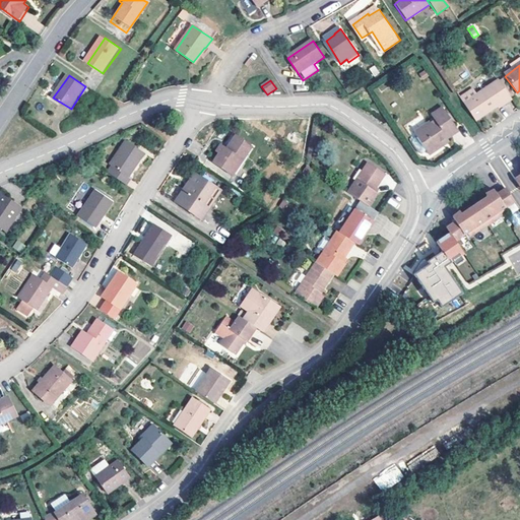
[(464,105),(475,121),(497,108),(499,110),(506,105),(512,101),(499,81),(477,95),(473,89),(460,99),(464,105)]
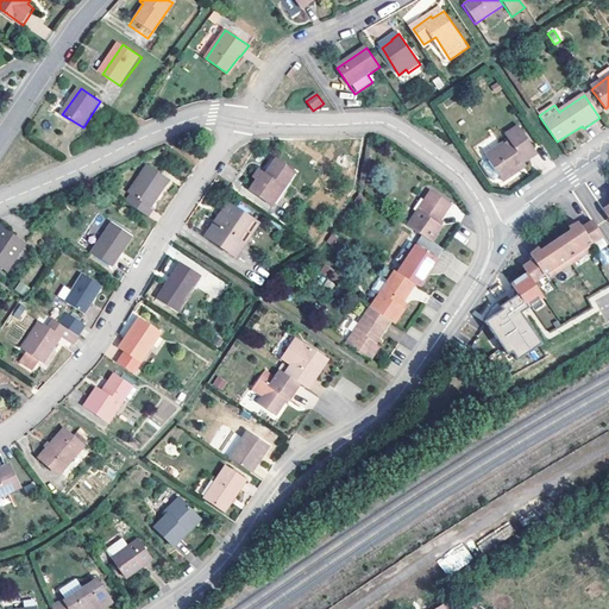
[(538,157),(522,135),(509,143),(513,149),(490,164),(503,184),(521,173),(520,169),(538,157)]
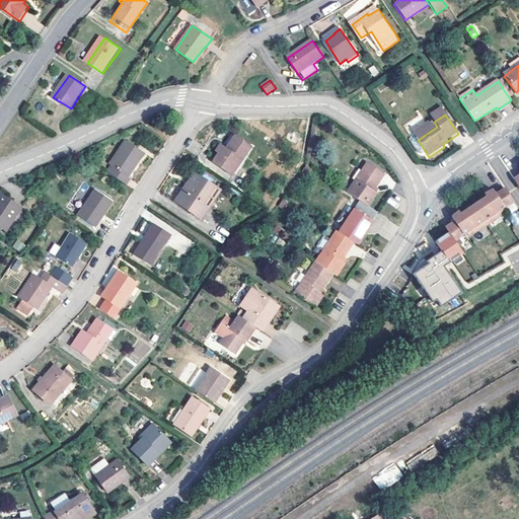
[(252,144),(234,131),(225,144),(223,141),(218,148),(221,150),(215,159),(233,171),(252,144)]
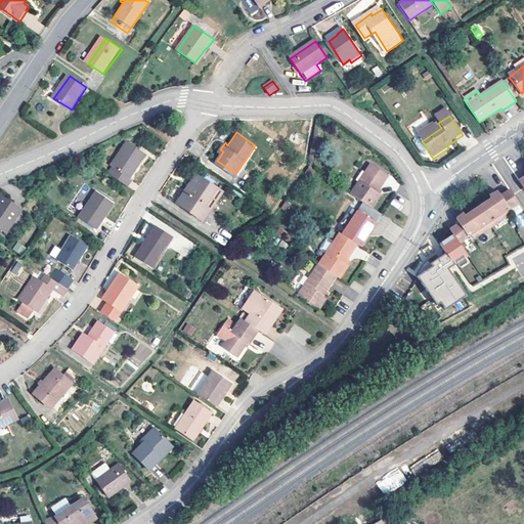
[(110,174),(129,186),(132,180),(130,179),(145,156),(126,142),(111,166),(113,169),(110,174)]
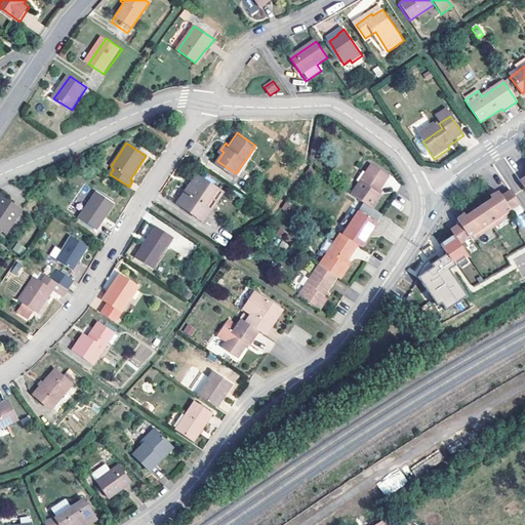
[(354,196),(374,209),(384,196),(378,194),(391,175),(374,165),(354,196)]
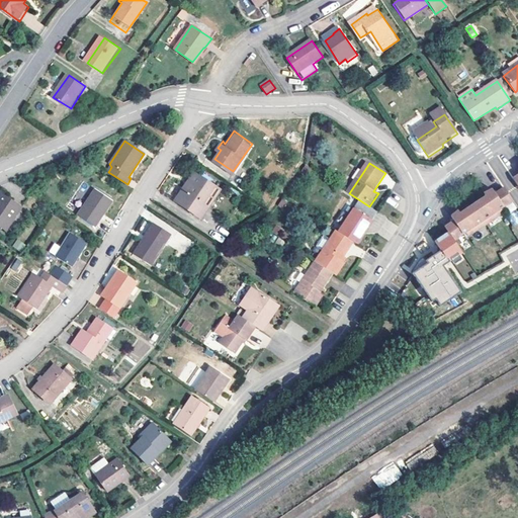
[(210,199),(213,201),(221,191),(195,172),(175,200),(195,214),(202,204),(205,206),(210,199)]
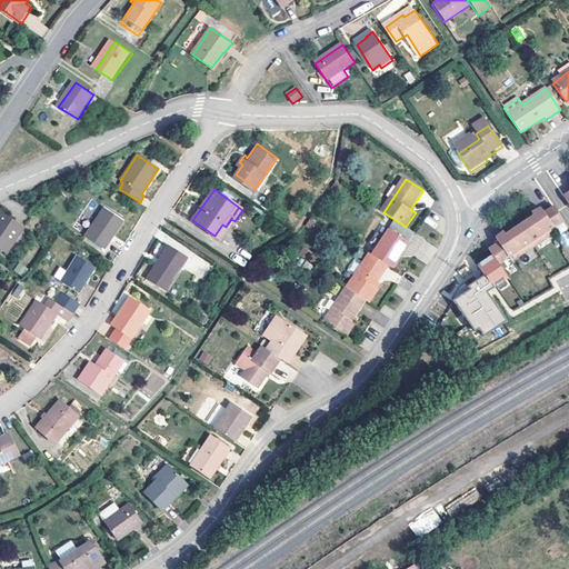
[(493,247),(488,250),(491,256),(497,265),(512,253),(516,258),(549,233),(547,230),(562,219),(553,206),(545,212),(543,213),(539,208),(531,213),(533,217),(530,219),(508,236),(506,237),(502,232),(493,239),(497,245),(493,247)]
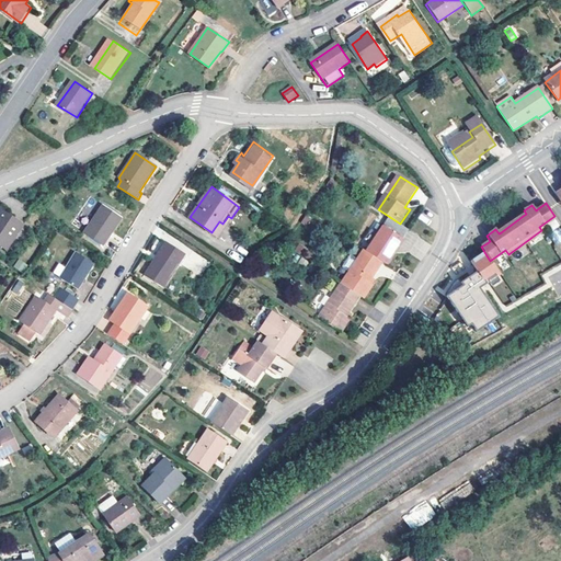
[(123,219),(104,205),(86,233),(102,244),(110,236),(111,237),(123,219)]
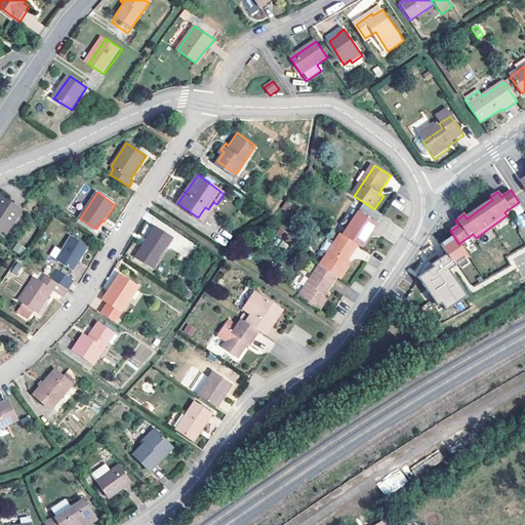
[(22,210),(3,197),(0,202),(0,228),(6,233),(22,210)]
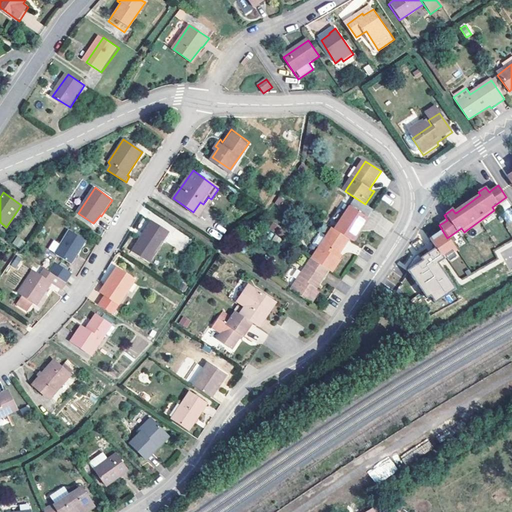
[(199,216),(211,199),(208,197),(203,204),(200,202),(193,212),(199,216)]
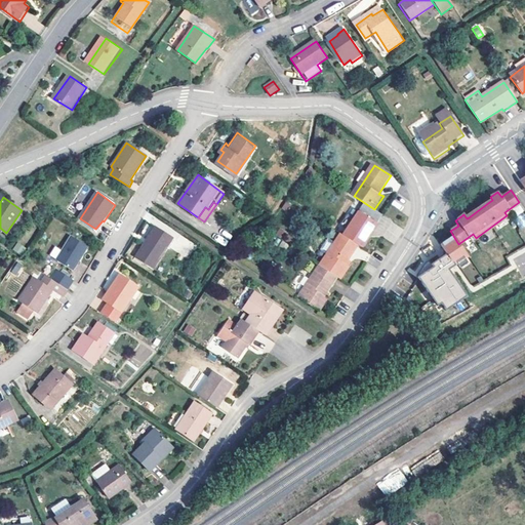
[(287,203),(283,209),(287,212),(291,206),(287,203)]
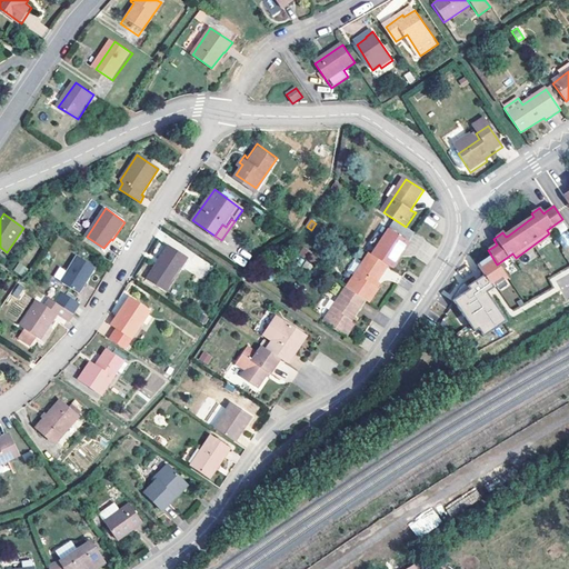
[(389,267),(393,269),(411,243),(390,230),(373,256),(389,267)]
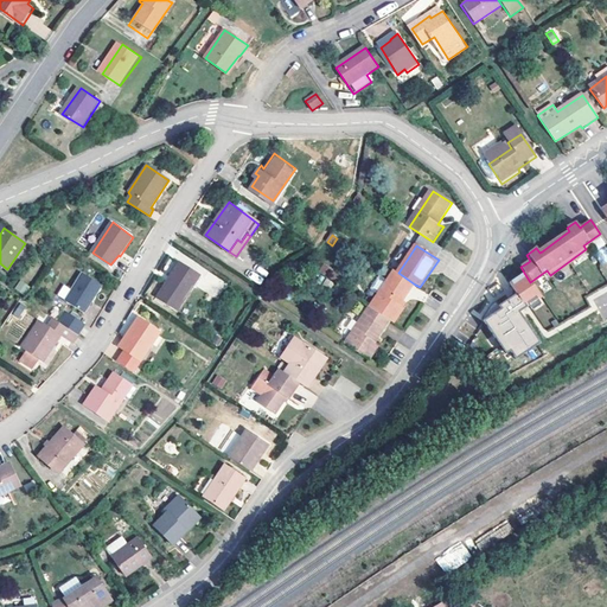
[(200,276),(183,264),(173,278),(171,276),(157,296),(177,311),(200,276)]
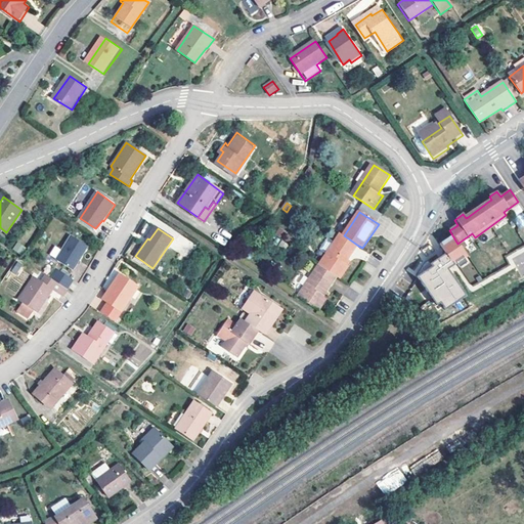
[(321,265),(337,276),(358,246),(344,235),(342,234),(321,265)]
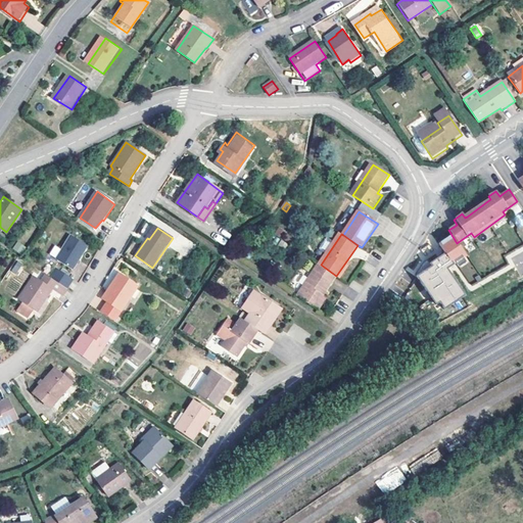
[(89,246),(72,235),(56,258),(74,270),(89,246)]
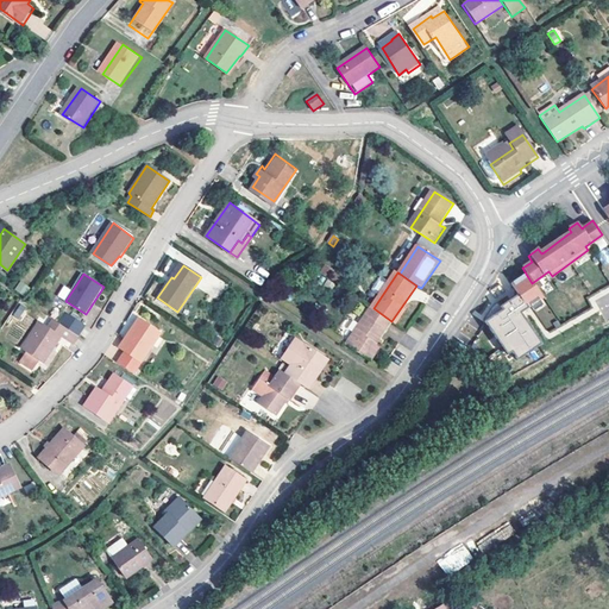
[(532,283),(526,274),(509,284),(516,294),(498,307),(496,302),(491,306),(482,320),(500,347),(504,344),(510,352),(515,360),(541,344),(520,313),(529,307),(538,301),(542,297),(532,283)]
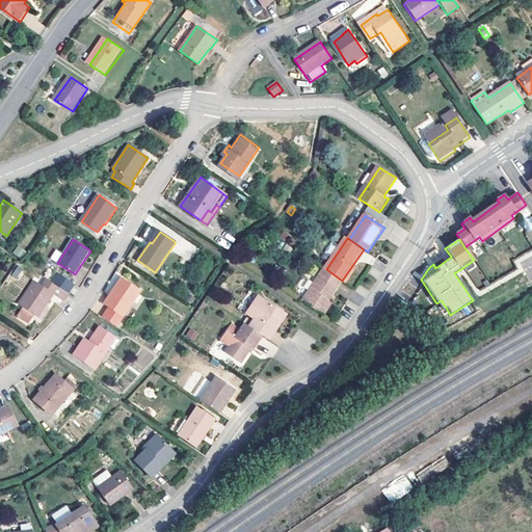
[(17,245),(12,254),(22,258),(26,250),(17,245)]
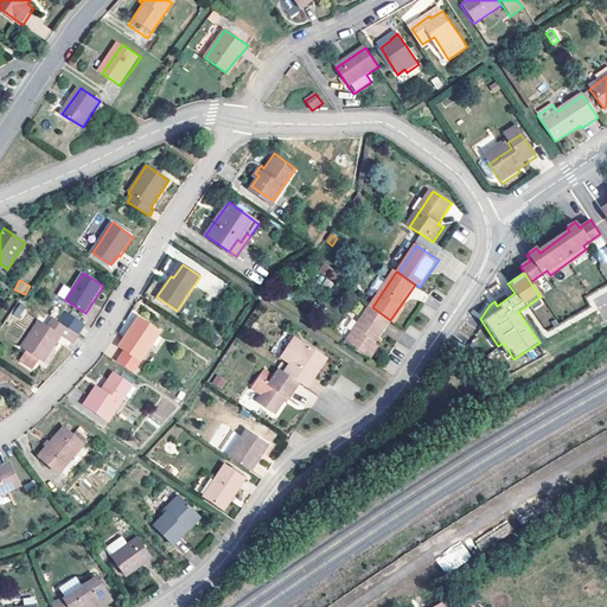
[(536,300),(528,306),(530,310),(540,304),(536,300)]
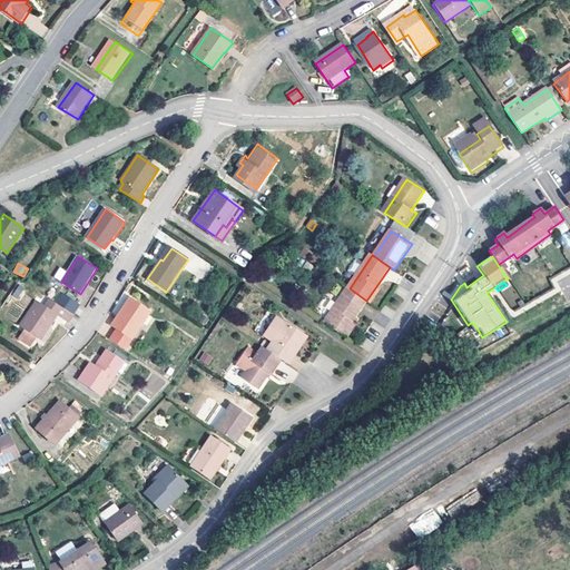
[(11,295),(18,298),(23,287),(17,284),(11,295)]
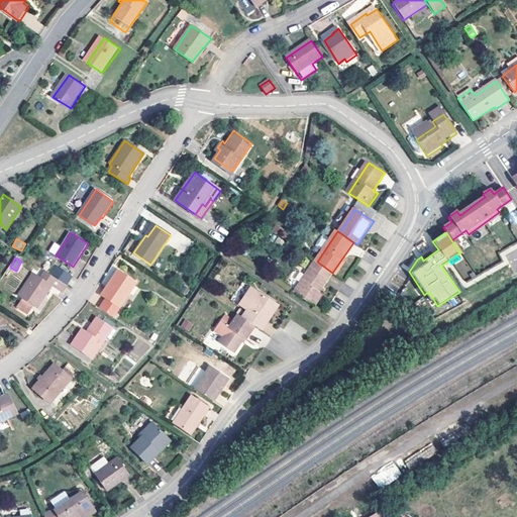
[(295,294),(316,307),(325,294),(320,291),(332,273),(317,262),(295,294)]
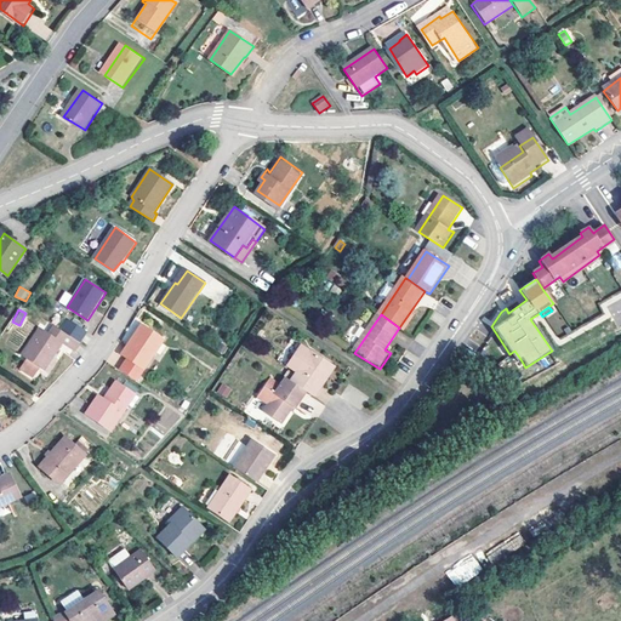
[(61,330),(79,342),(86,330),(67,319),(61,330)]
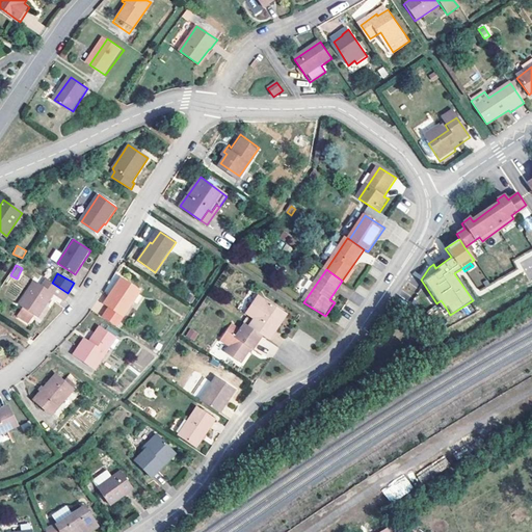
[(106,303),(109,306),(123,316),(140,291),(124,278),(114,291),(113,290),(106,303)]
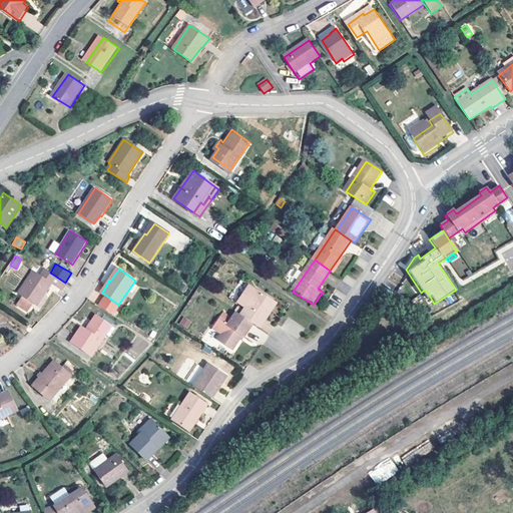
[(60,290),(65,283),(50,273),(46,270),(42,277),(35,272),(20,295),(32,303),(36,306),(51,285),(60,290)]
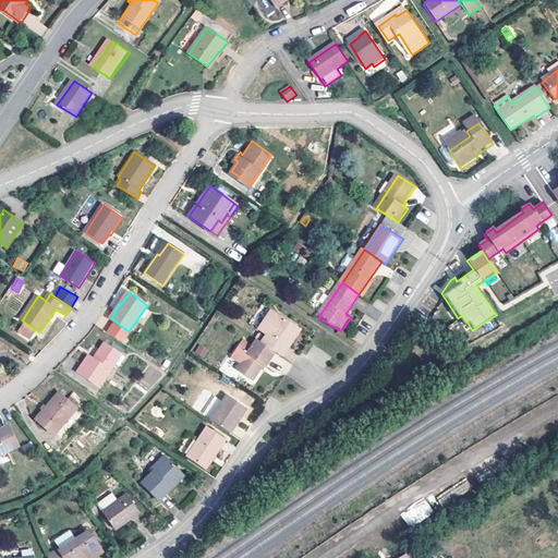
[(267,332),(261,342),(277,353),(282,356),(301,329),(280,315),(280,316),(271,311),(259,327),(267,332)]
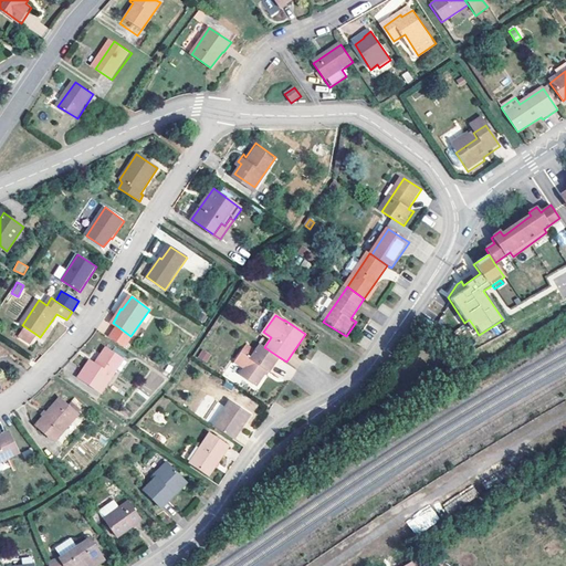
[(469,320),(464,323),(470,331),(474,327),(469,320)]
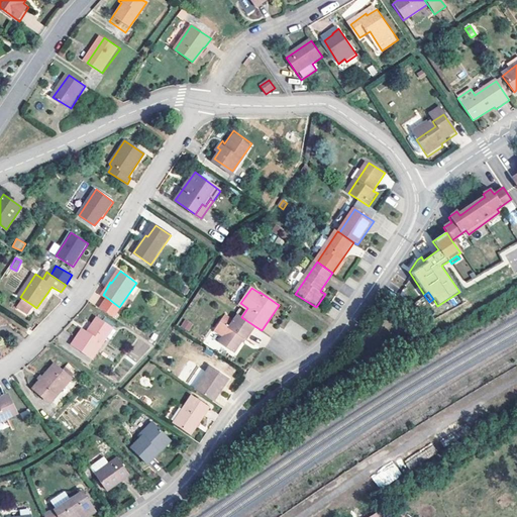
[(119,307),(106,297),(99,306),(113,316),(119,307)]
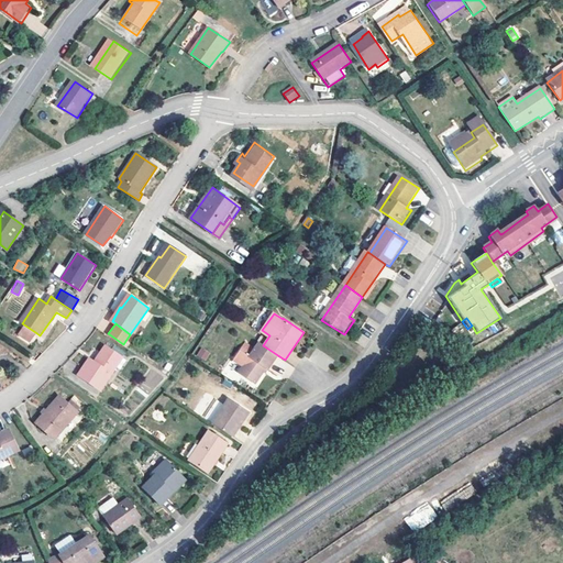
[(35,332),(23,324),(17,333),(29,341),(35,332)]
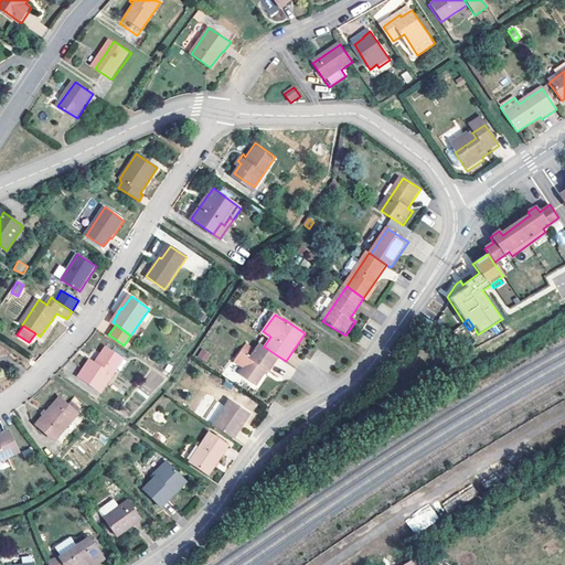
[(269,372),(280,358),(264,347),(262,344),(257,351),(247,344),(236,362),(246,369),(242,374),(257,385),(267,371),(269,372)]
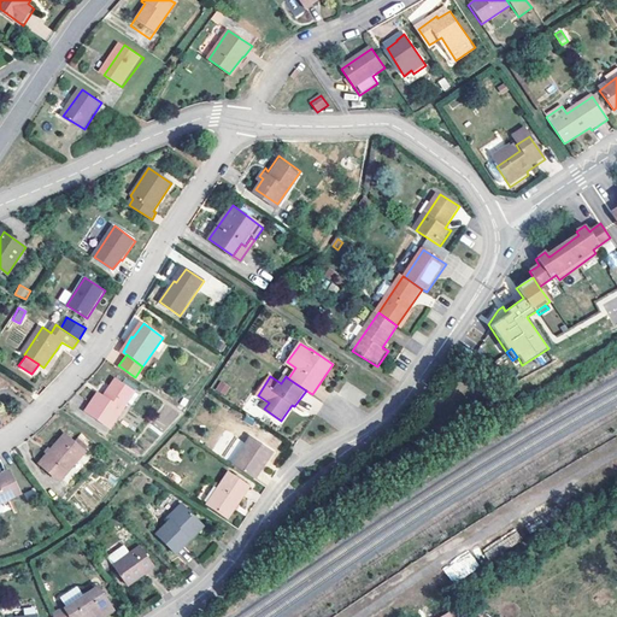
[(219,381),(216,391),(225,395),(230,386),(219,381)]
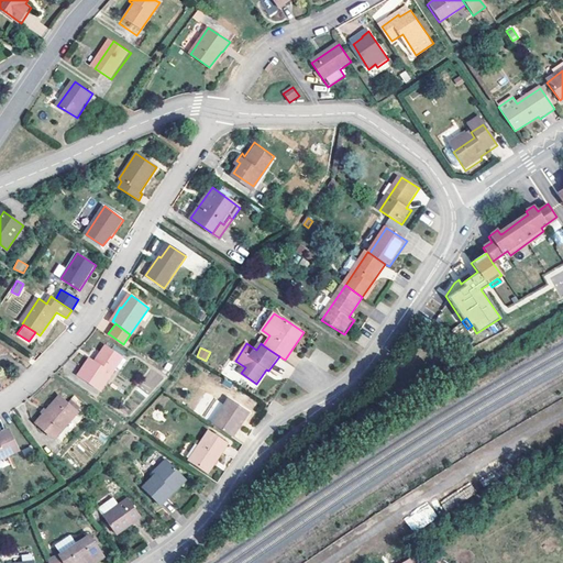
[(90,360),(78,378),(100,393),(117,368),(113,366),(119,357),(106,349),(95,363),(90,360)]
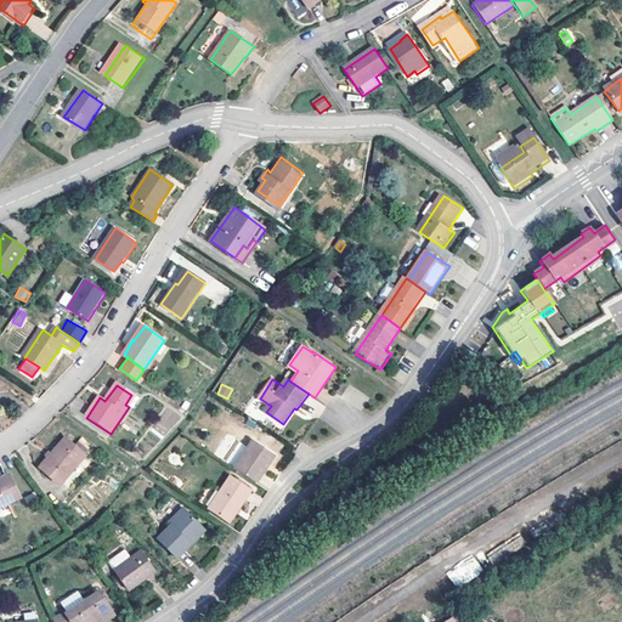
[(125,405),(129,407),(133,410),(139,400),(131,395),(125,405)]
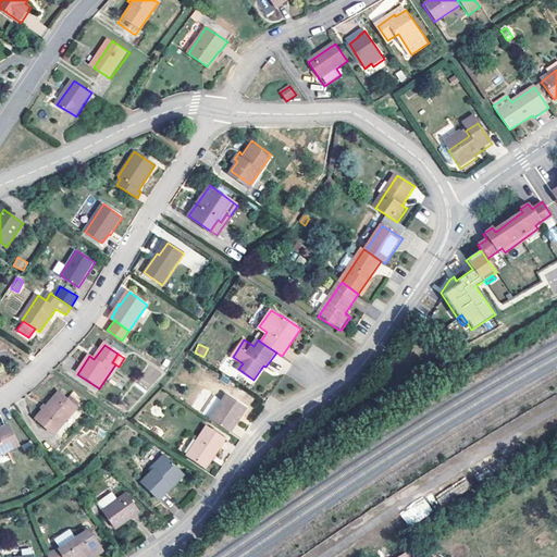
[(210,419),(229,431),(246,406),(227,393),(210,419)]
